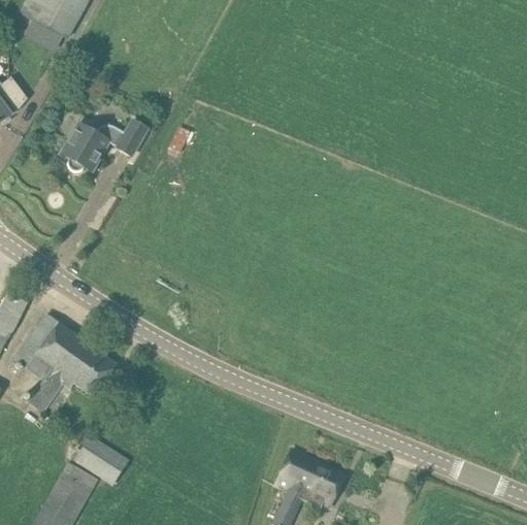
[(68,39),(89,0),(26,0),(22,8),(32,14),(30,19),(68,39)]
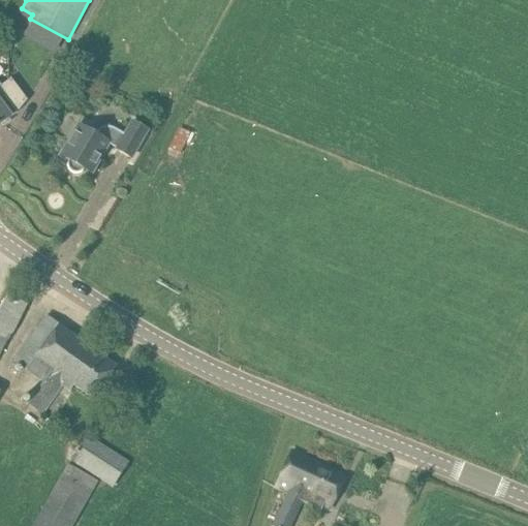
[(0,86),(0,121),(10,114),(8,111),(17,104),(2,85),(0,86)]
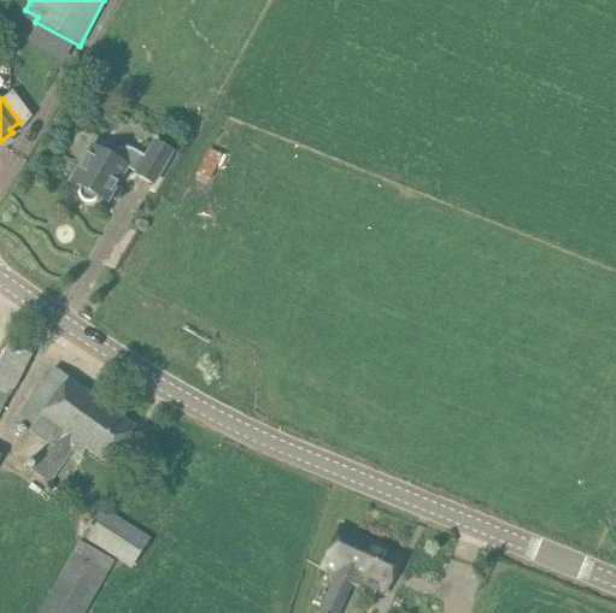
[(153,181),(172,147),(156,137),(146,154),(133,146),(129,145),(125,145),(123,145),(121,145),(119,146),(117,147),(115,149),(113,151),(112,153),(93,142),(72,178),(81,183),(80,184),(80,187),(80,189),(80,190),(81,193),(81,194),(83,195),(84,196),(86,198),(88,198),(89,198),(92,198),(93,198),(95,196),(97,195),(98,193),(106,198),(127,163),(138,169),(136,171),(153,181)]
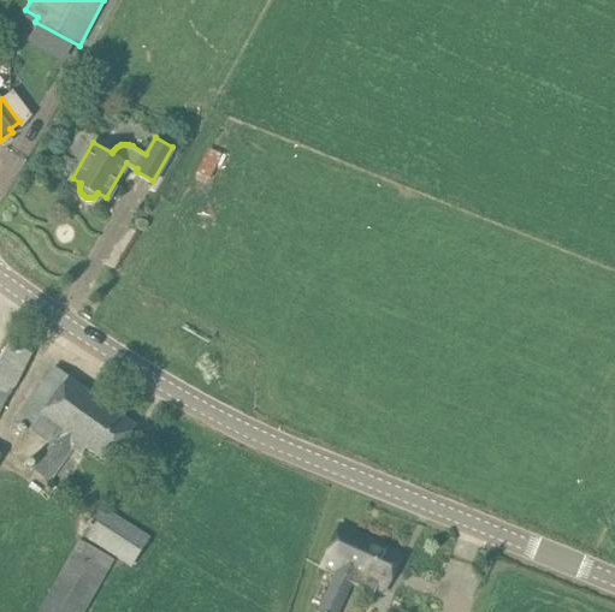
[(0,410),(10,393),(11,394),(33,351),(10,339),(0,357),(0,410)]
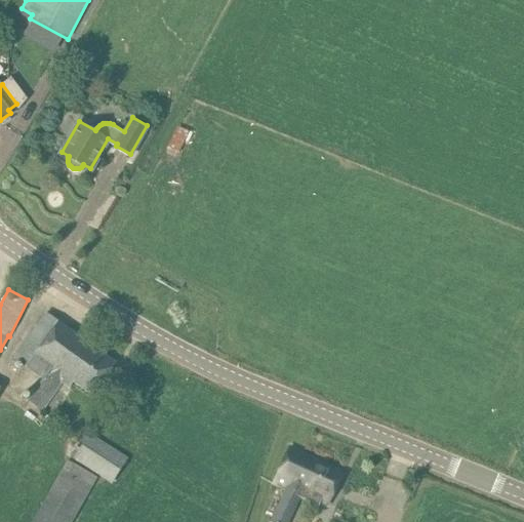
[(117,360),(47,311),(16,356),(45,375),(29,399),(42,408),(63,378),(71,385),(74,382),(92,395),(117,360)]
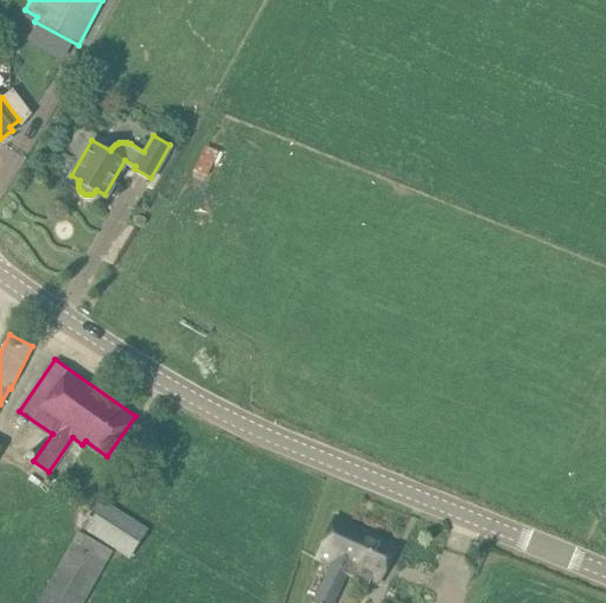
[(100,498),(82,525),(129,556),(148,528),(100,498)]
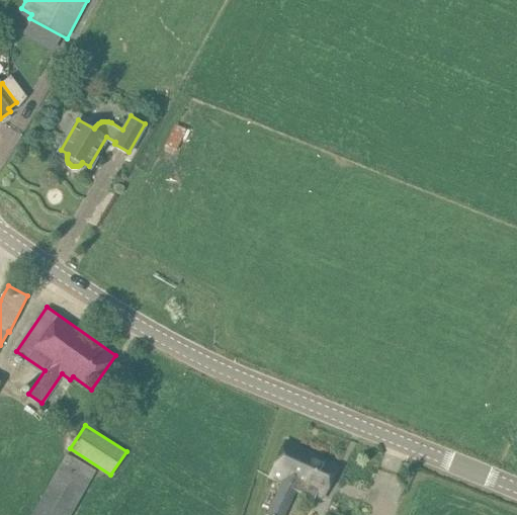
[(325,494),(339,463),(288,440),(271,477),(282,482),(266,514),(284,514),(297,489),(315,497),(318,491),(325,494)]
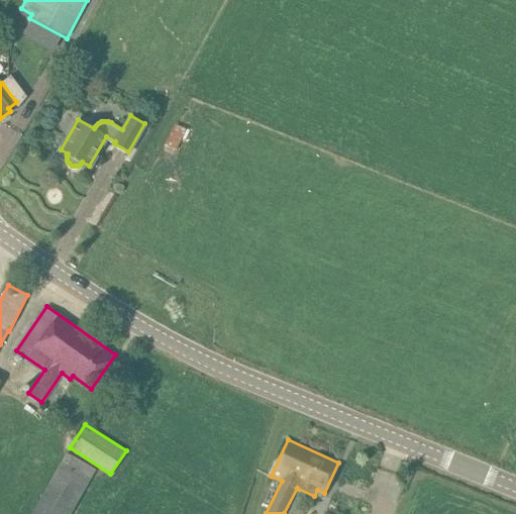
[(30,513),(70,513),(97,468),(68,451),(30,513)]
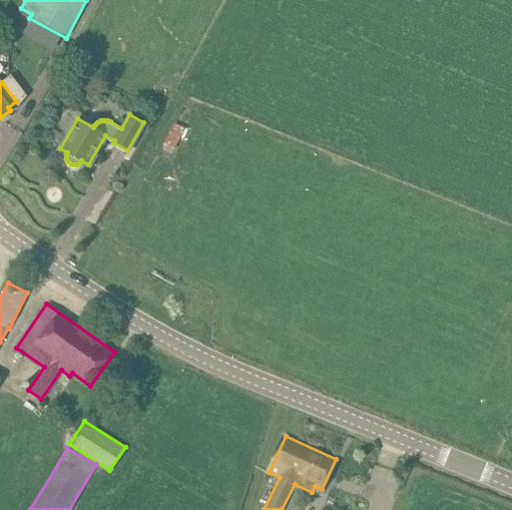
All buildings are outlined.
